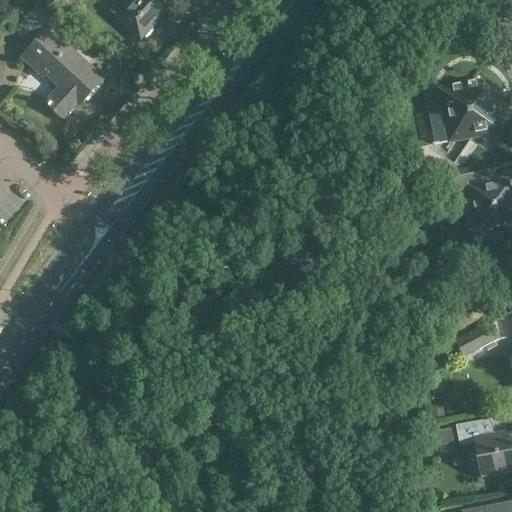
[(122,0),(111,11),(117,17),(123,22),(122,23),(135,34),(136,33),(141,39),(177,0),(176,0),(132,0),(127,6),(122,0)]
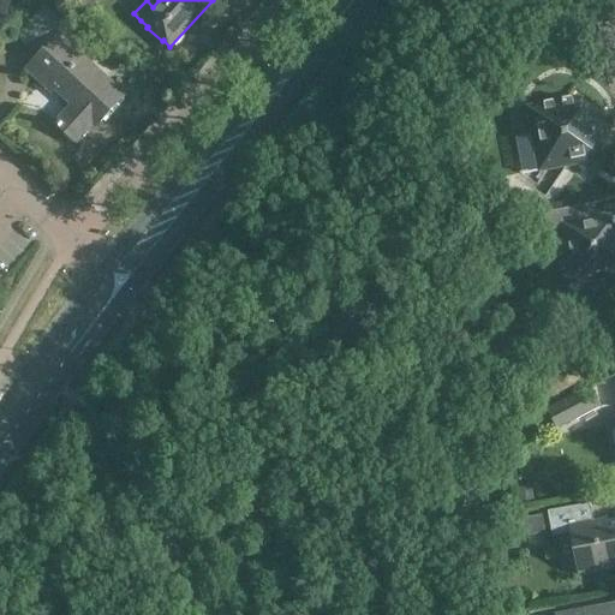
[(37,57),(25,71),(51,94),(55,89),(73,106),(57,124),(76,142),(94,123),(96,126),(123,99),(102,79),(105,78),(58,37),(67,27),(45,7),(35,17),(57,36),(37,57)]
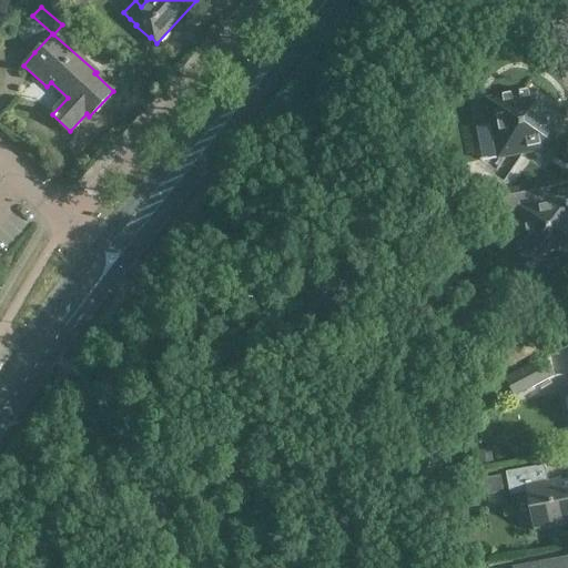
[(556,145),(549,110),(538,112),(534,91),(514,95),(511,93),(503,95),(500,98),(489,100),(494,124),(500,123),(507,155),(511,154),(514,156),(523,154),(524,151),(556,145)]
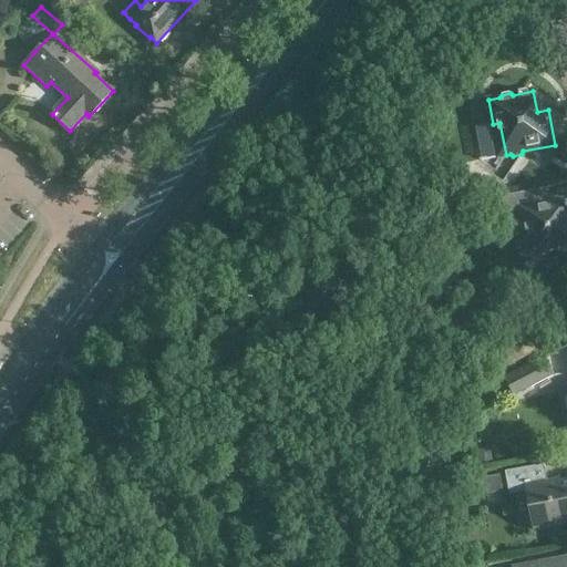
[(531,251),(566,245),(566,207),(566,200),(544,205),(542,189),(502,196),(505,213),(523,209),(531,251)]
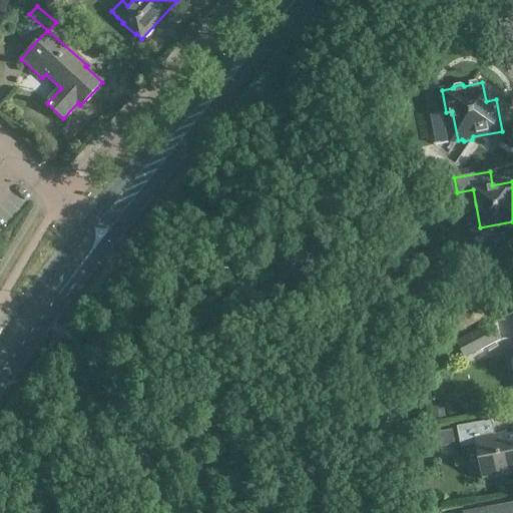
[(493,323),(456,342),(464,358),(501,339),(493,323)]
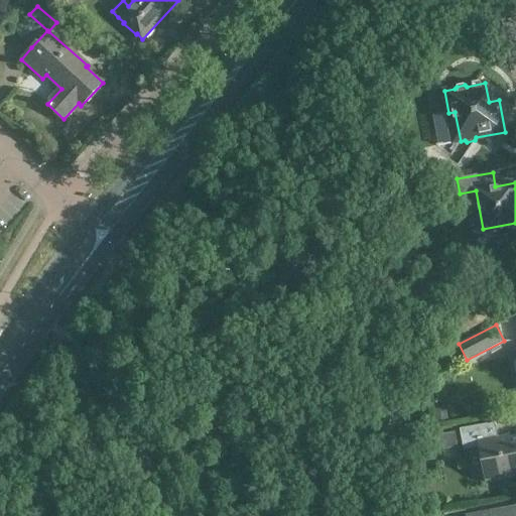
[(445,406),(432,408),(434,421),(447,419),(445,406)]
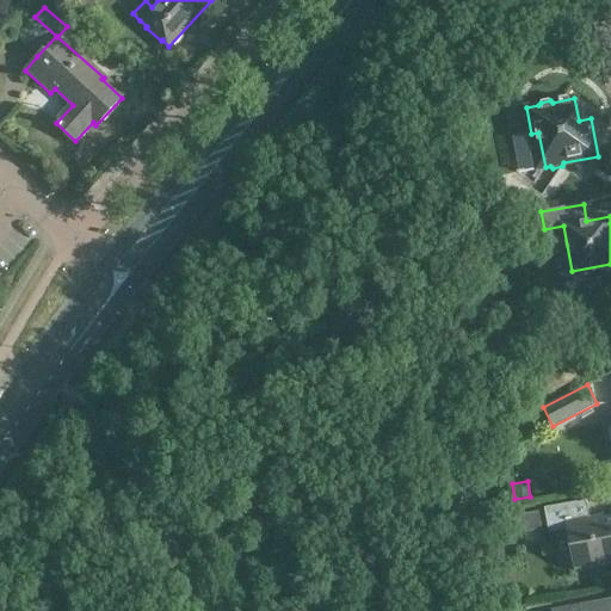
[(610,517),(596,520),(596,518),(590,518),(586,500),(544,507),(549,532),(559,531),(559,525),(567,524),(575,571),(610,563),(610,517)]
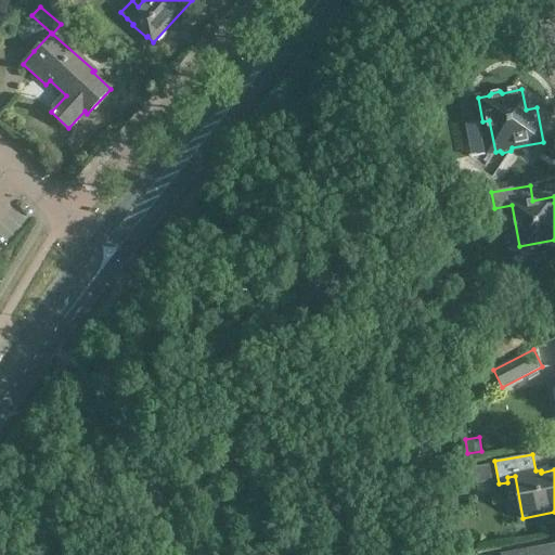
[(554,554),(554,544),(503,554),(502,554),(554,554)]
